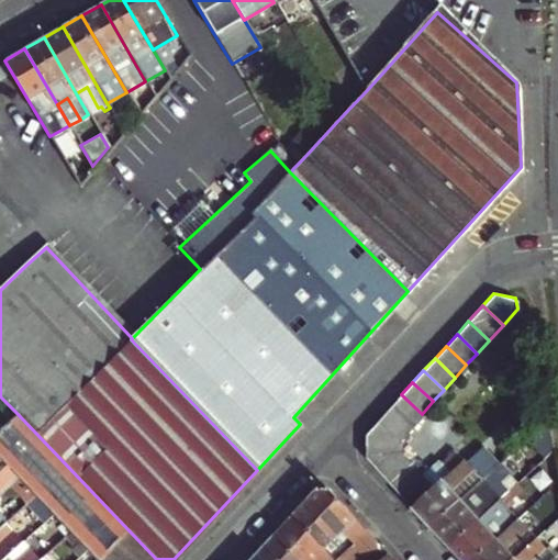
[(401,394),(390,406),(411,425),(422,414),(401,394)]
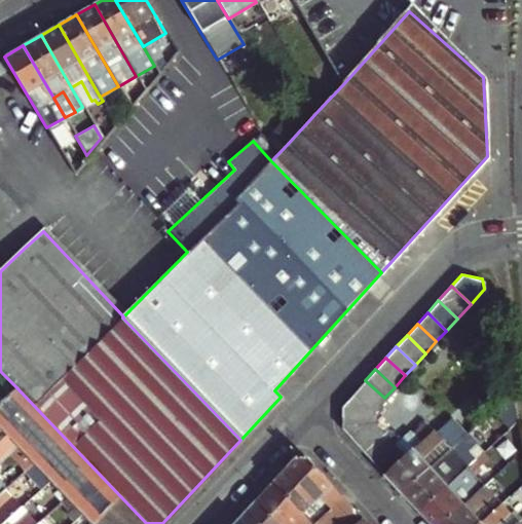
[(384,398),(365,380),(351,395),(373,415),(374,410),(384,398)]
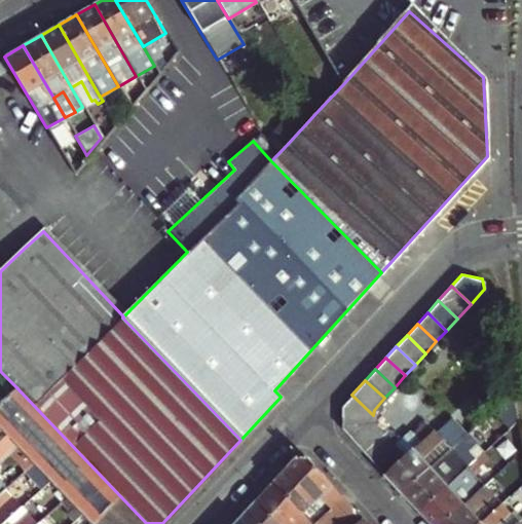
[(0,458),(7,452),(15,444),(32,461),(47,478),(64,495),(73,506),(79,513),(90,523),(146,523),(16,387),(13,390),(0,402),(0,458)]
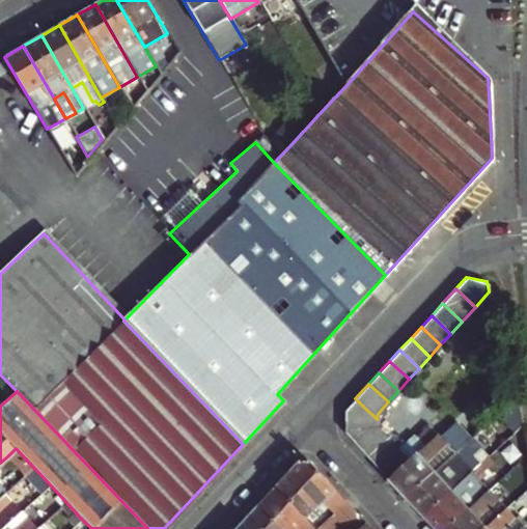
[(342,412),(343,430),(377,424),(377,419),(355,398),(342,412)]
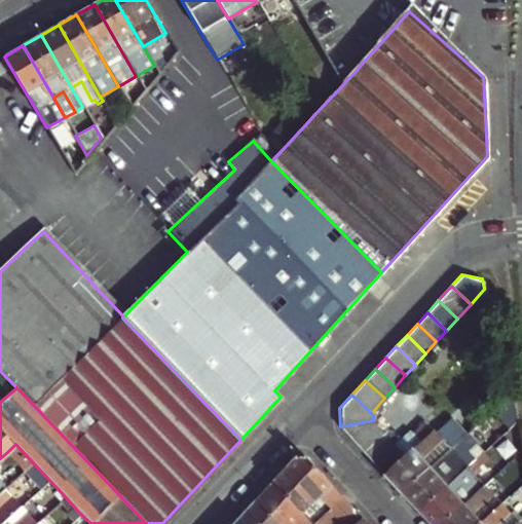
[(454,428),(444,417),(404,454),(383,474),(401,492),(450,448),(442,439),(454,428)]
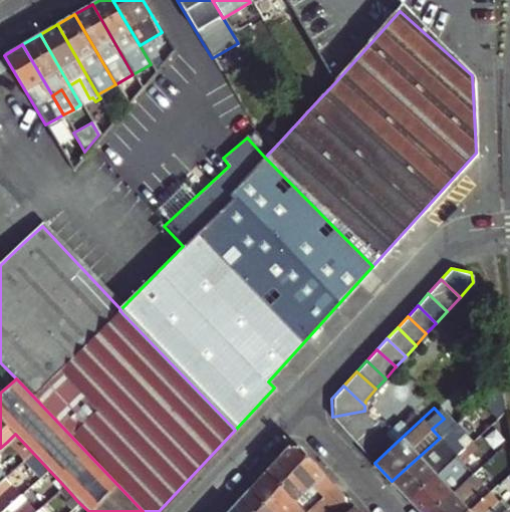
[(364,412),(364,411),(332,417),(352,439),(373,421),(364,412)]
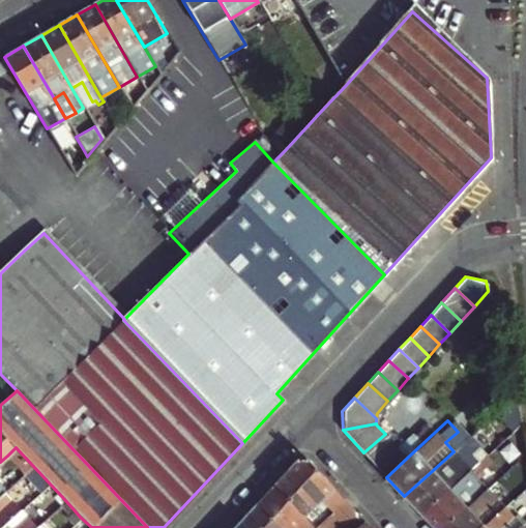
[(396,445),(385,434),(363,452),(375,465),(396,445)]
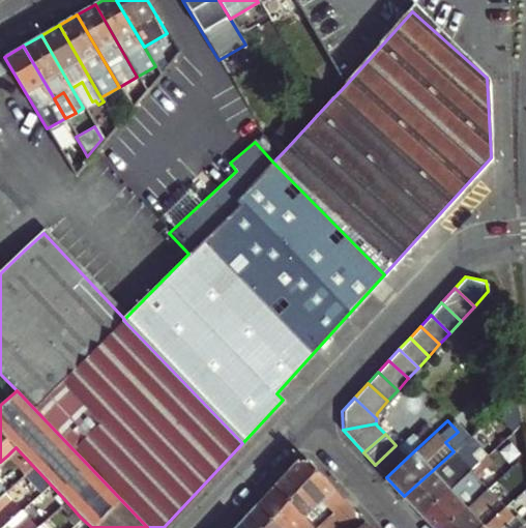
[(407,458),(396,445),(375,465),(386,477),(407,458)]
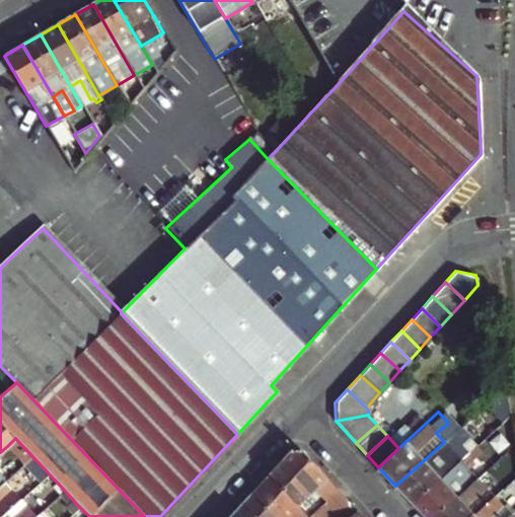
[(15,438),(7,446),(23,463),(31,455),(15,438)]
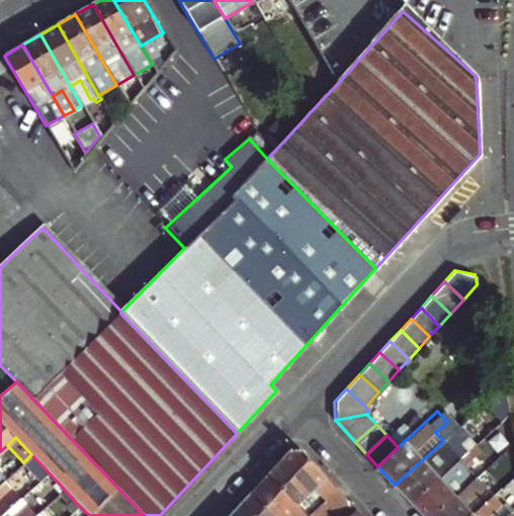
[(443,441),(395,485),(411,503),(459,458),(443,441)]
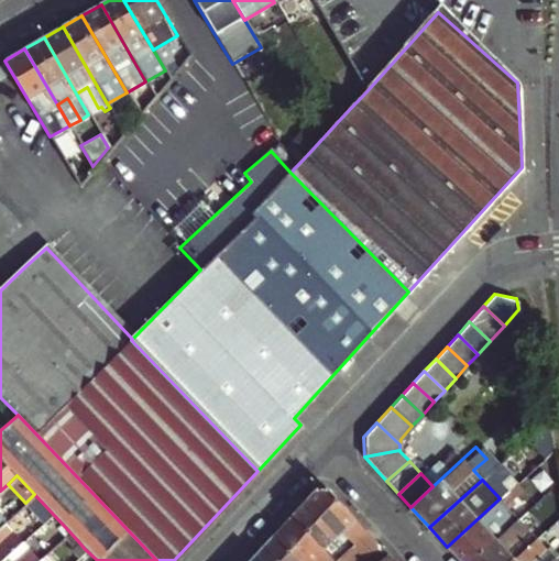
[(500,498),(447,547),(460,560),(471,560),(518,519),(505,505),(521,490),(516,484),(500,498)]
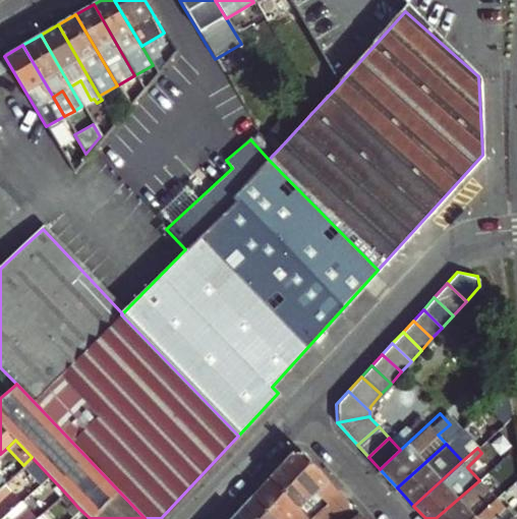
[(308,518),(350,518),(357,513),(302,453),(291,452),(270,475),(308,518)]
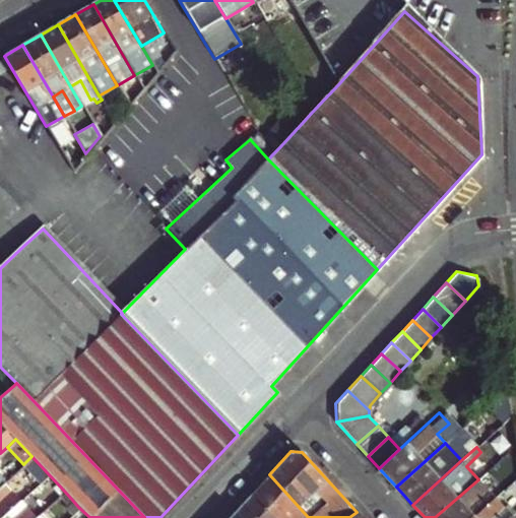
[(47,472),(31,456),(23,464),(39,480),(47,472)]
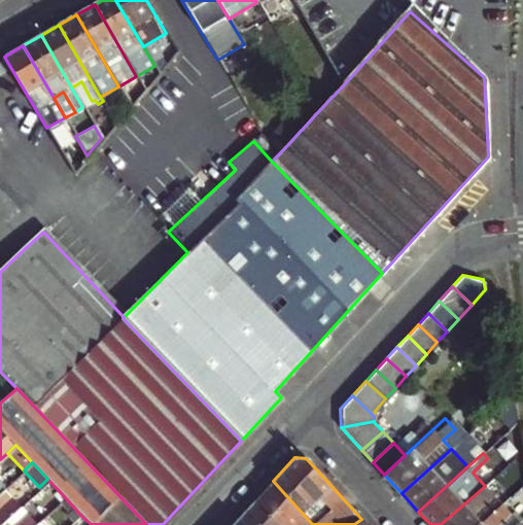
[(47,479),(39,487),(37,489),(53,506),(64,496),(47,479)]
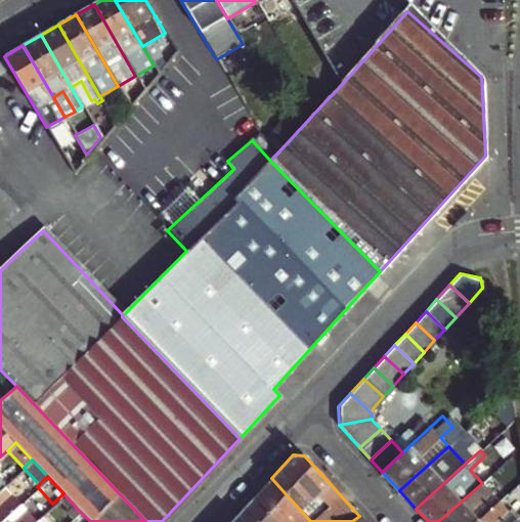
[(310,521),(271,478),(254,497),(275,521),(310,521)]
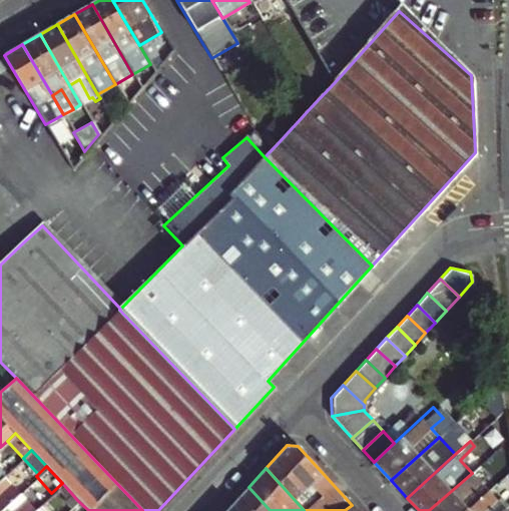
[(429,510),(463,510),(487,490),(472,473),(429,510)]
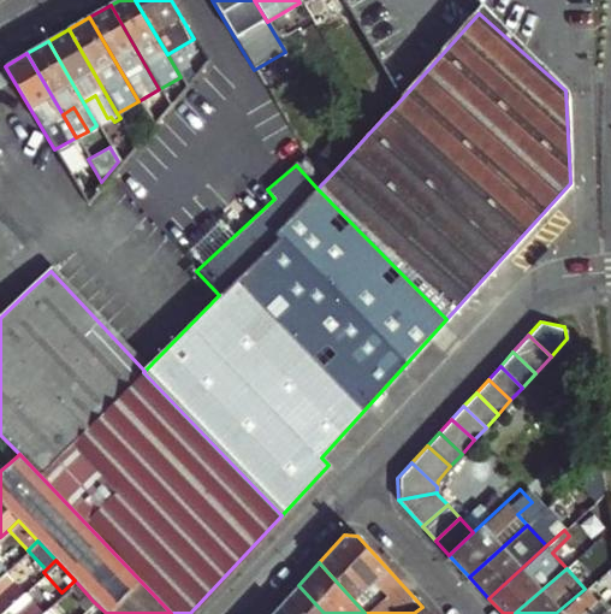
[(324,613),(298,585),(279,607),(285,613),(324,613)]
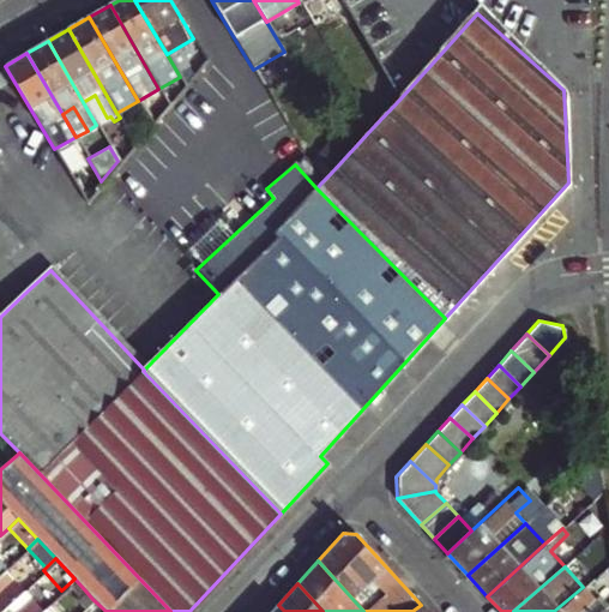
[(554,611),(600,611),(603,609),(583,587),(554,611)]
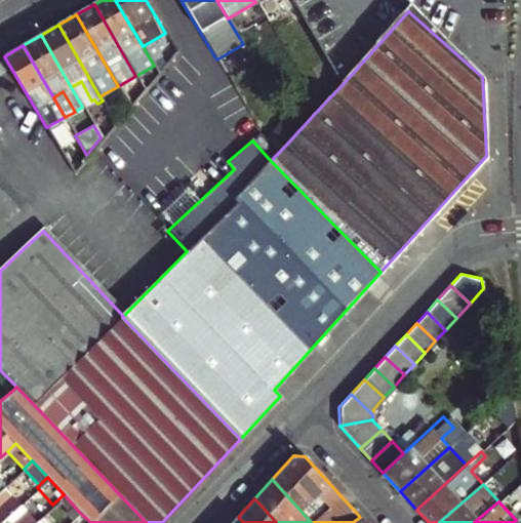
[(0,520),(8,514),(0,505),(0,520)]
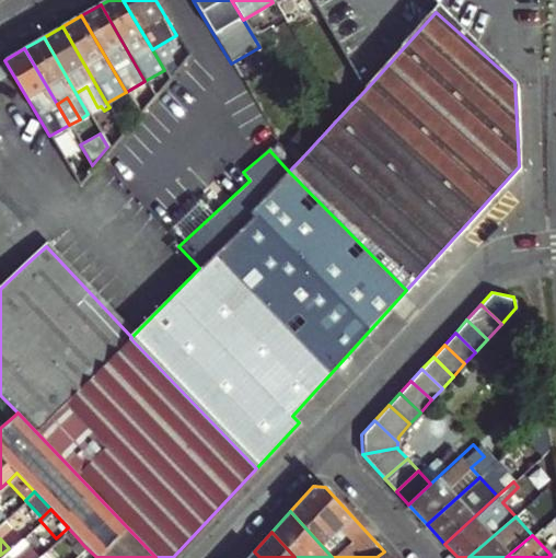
[(84,546),(78,538),(68,547),(76,555),(77,553),(84,546)]
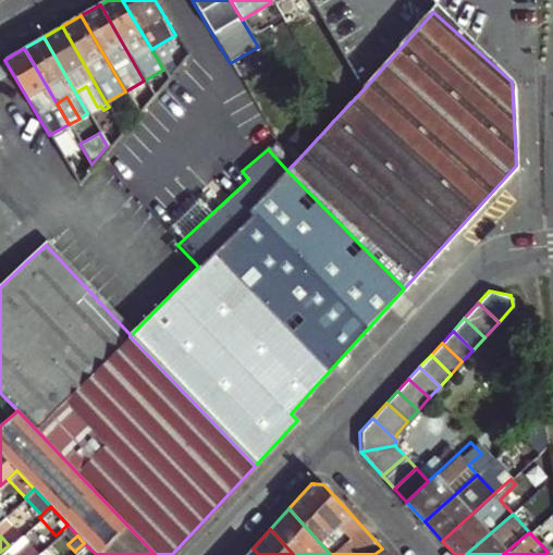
[(96,554),(84,543),(76,550),(81,554),(96,554)]
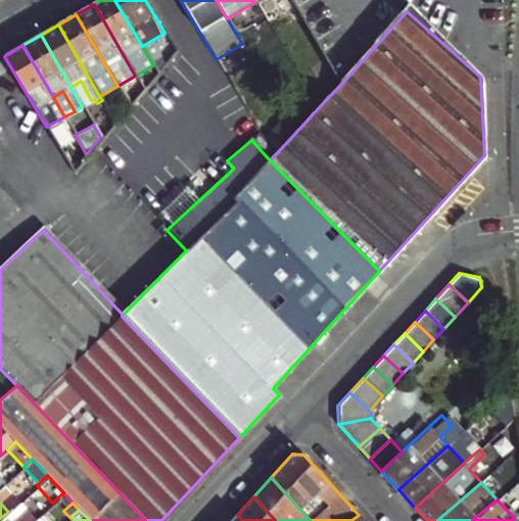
[(16,520),(8,512),(0,518),(0,520),(16,520)]
